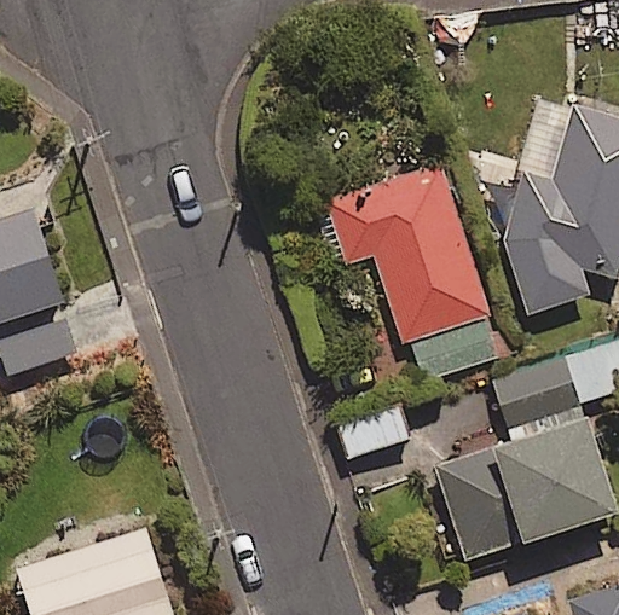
[(588,271),(618,280),(618,110),(572,98),(551,170),(526,163),(502,247),(532,319),(596,293),(588,271)]
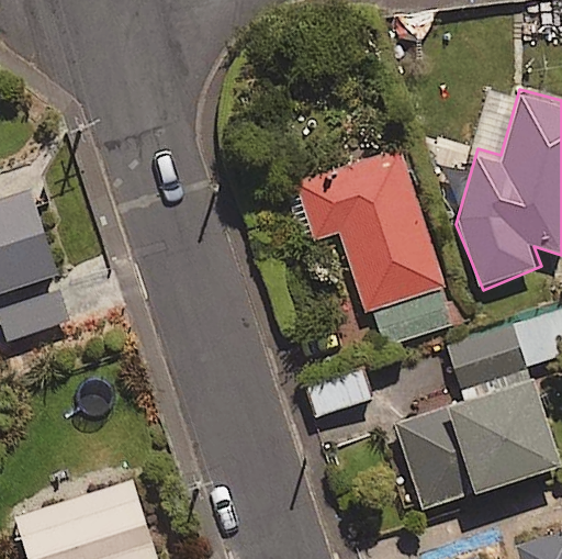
[(314,239),(340,232),(367,316),(379,313),(389,346),(454,325),(402,152),(296,185),(314,239)]
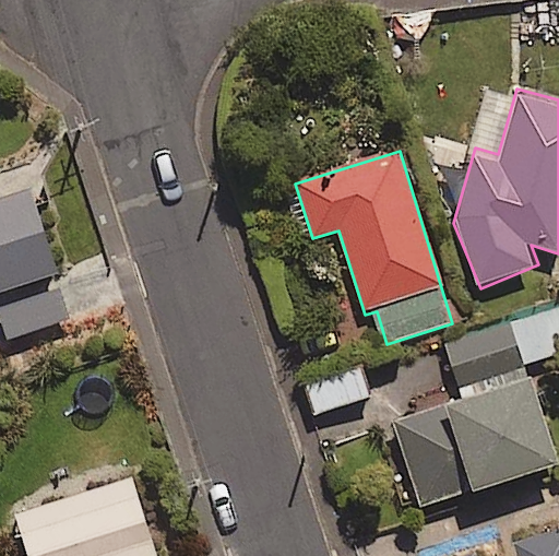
[(0,292),(58,273),(25,173),(0,180),(0,292)]
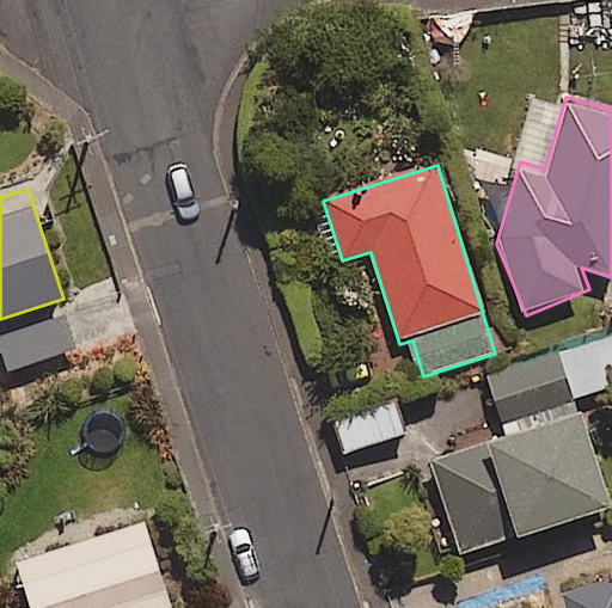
[(611,387),(611,338),(494,376),(507,421),(611,387)]
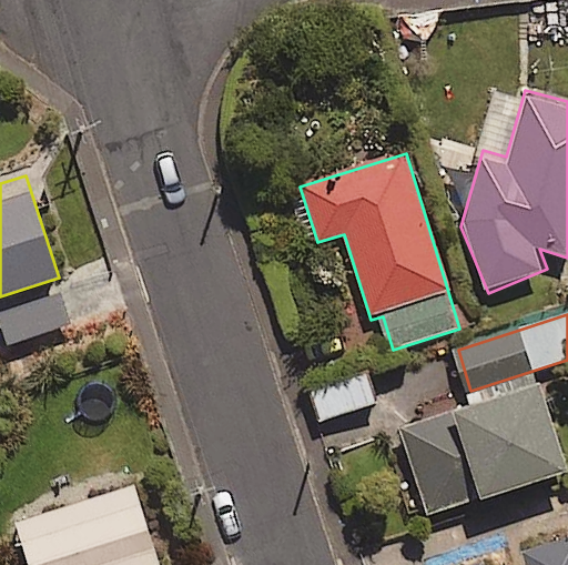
[(376,402),(366,373),(311,392),(320,422),(376,402)]
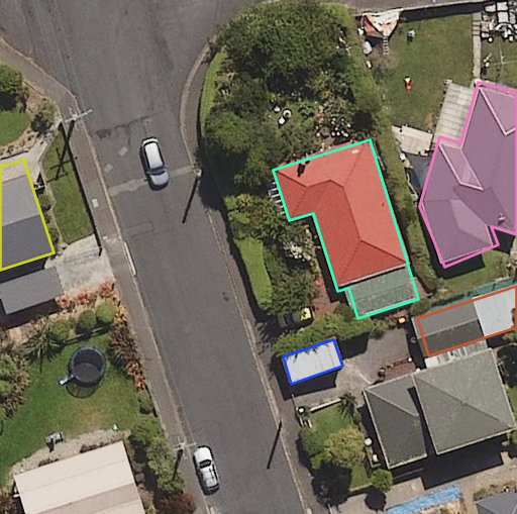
[(514,426),(488,349),(365,391),(391,469),(514,426)]
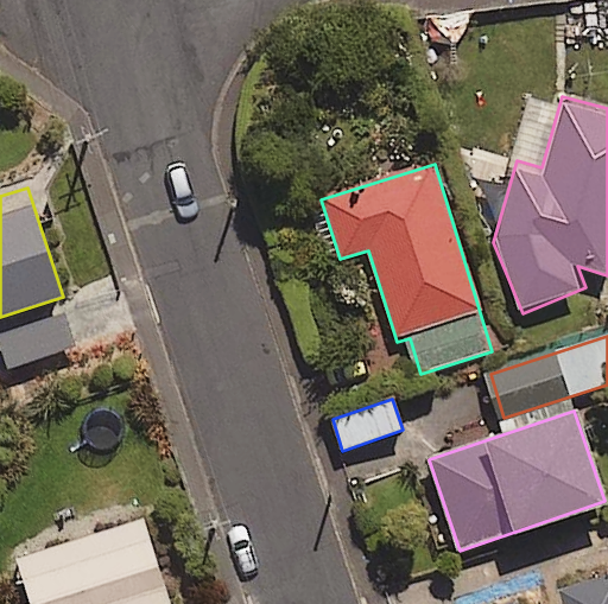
[(169,603),(144,522),(46,553),(39,534),(11,544),(29,603),(169,603)]
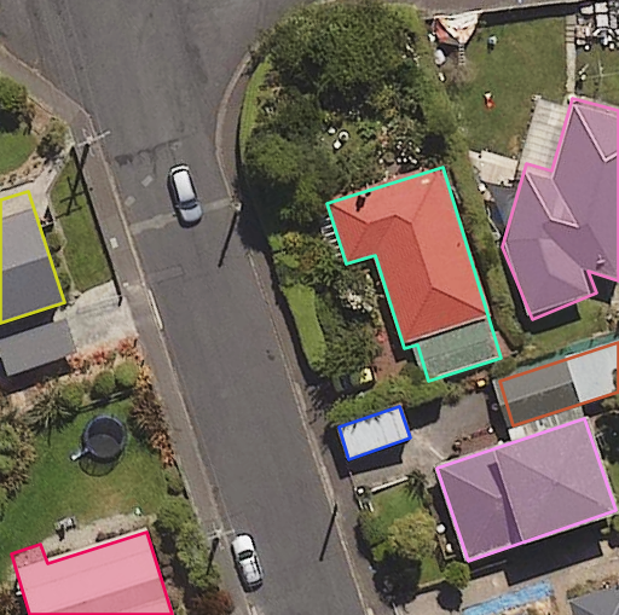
[(618,614),(618,585),(567,602),(571,614),(526,614),(526,613),(521,614),(618,614)]
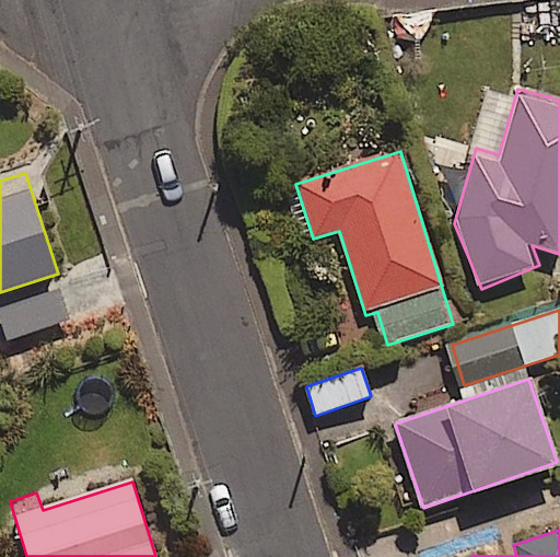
All buildings are outlined.
